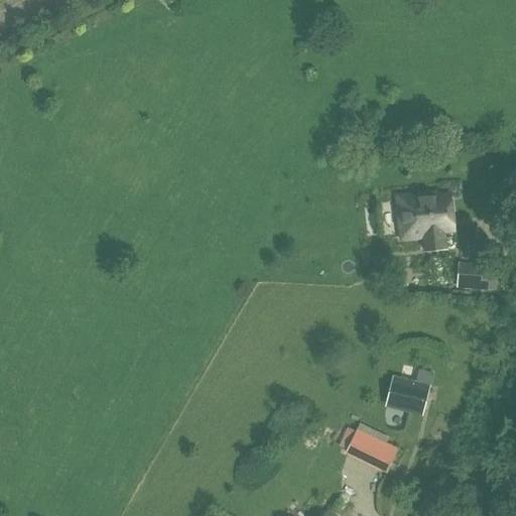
[(435,197),(435,192),(397,197),(402,239),(424,237),(426,250),(445,248),(444,232),(454,231),(449,195),(435,197)]
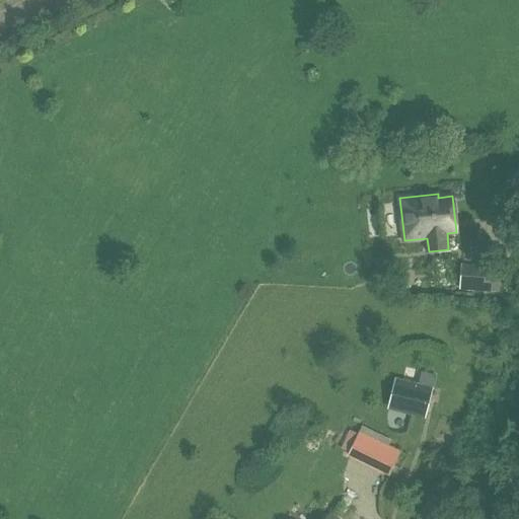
[(478,267),(476,290),(498,291),(500,269),(478,267)]
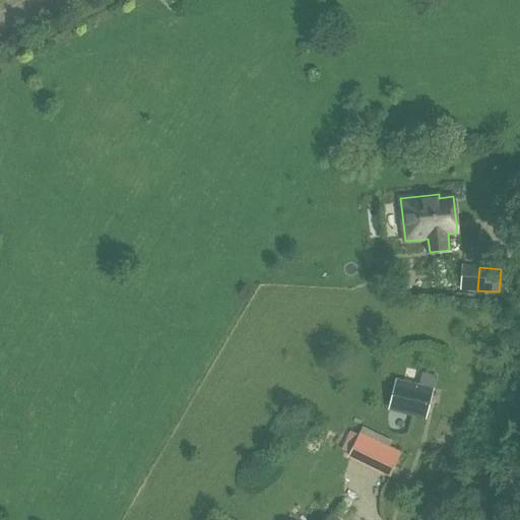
[(426,417),(433,390),(397,381),(390,407),(426,417)]
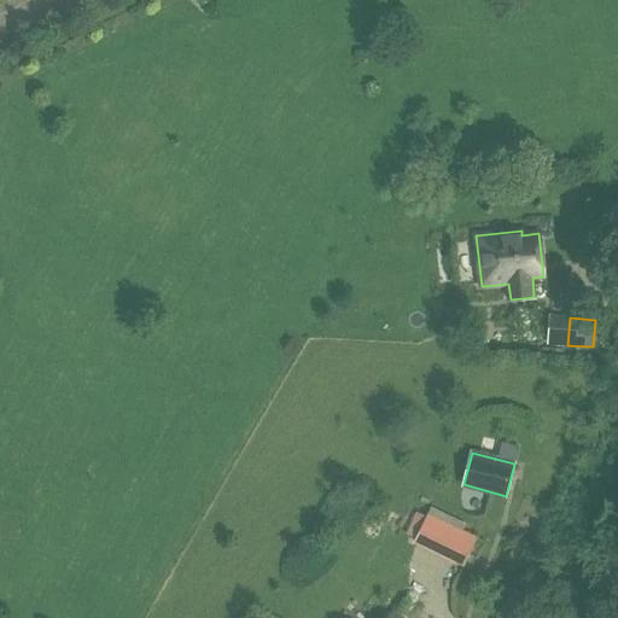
[(414,543),(464,566),(478,537),(427,513),(414,543)]
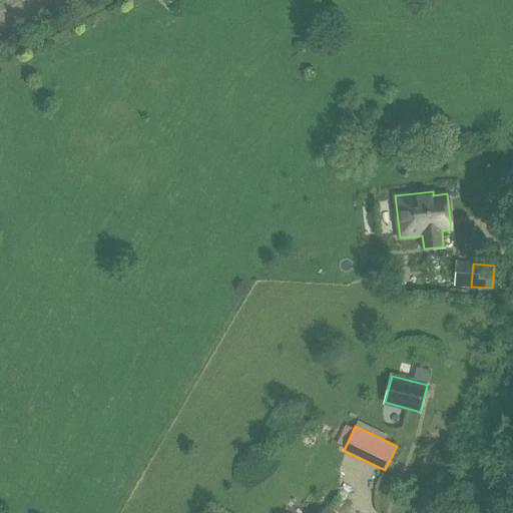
[(426,457),(421,464),(431,470),(435,463),(426,457)]
